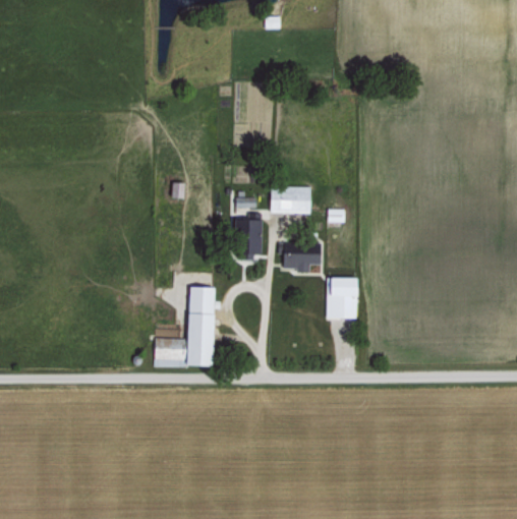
[(185,199),(185,183),(172,183),(172,198),(185,199)]
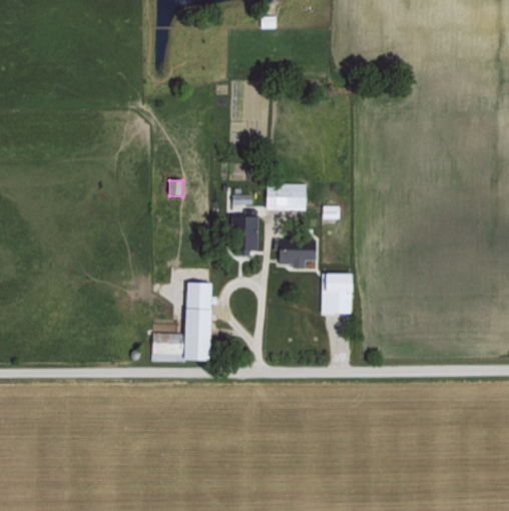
[(307,184),(267,183),(266,209),(307,210),(307,184)]
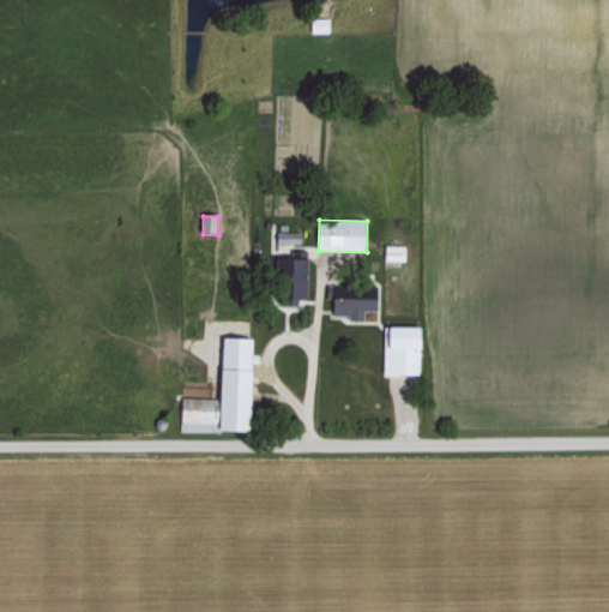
[(386,262),(408,263),(408,247),(386,246),(386,262)]
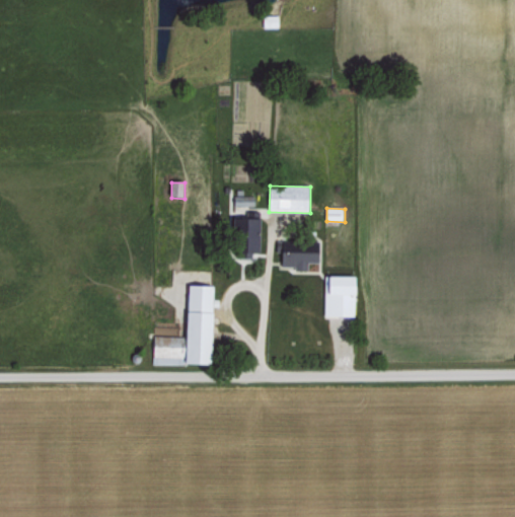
[(259,220),(231,219),(231,253),(258,253),(259,220)]
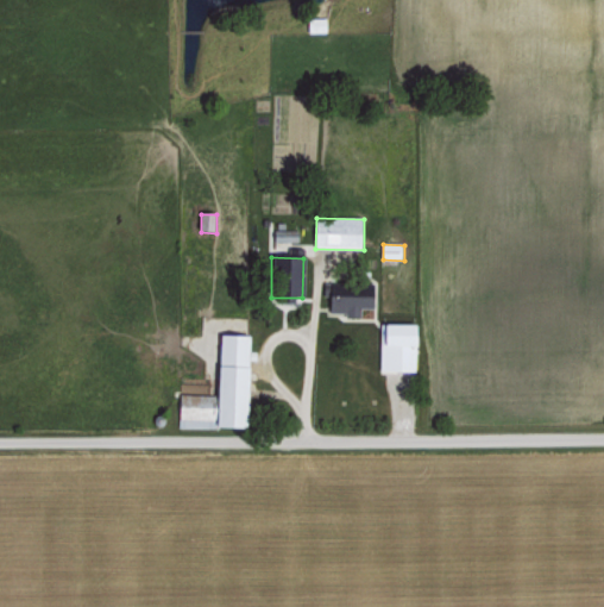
[(419,374),(419,326),(383,325),(382,374),(419,374)]
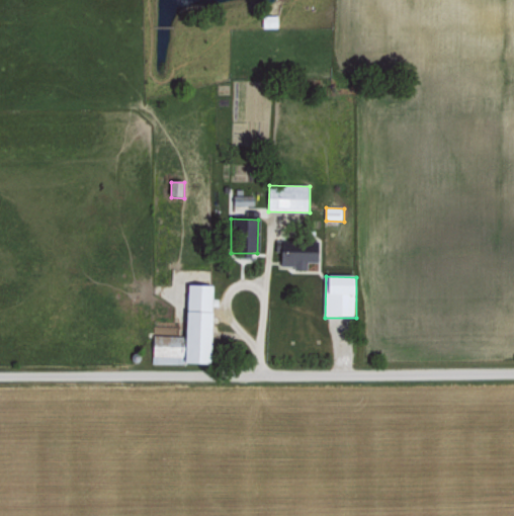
[(153,364),(212,365),(213,299),(215,299),(215,286),(186,285),(185,337),(154,336),(153,364)]
